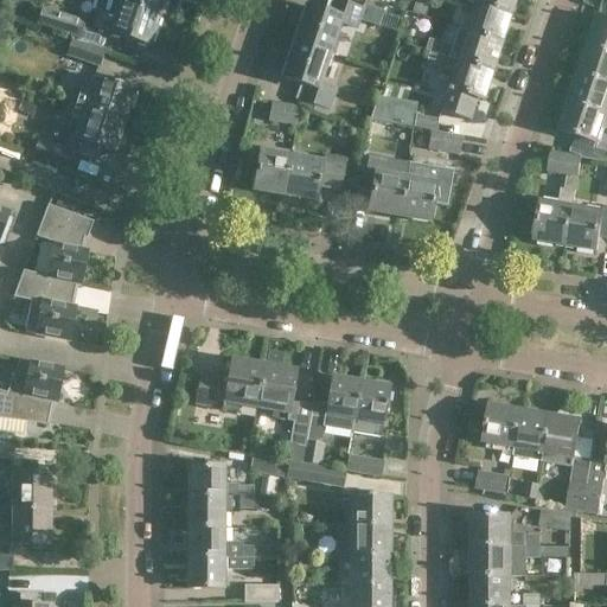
[(119,0),(119,2),(159,16),(163,0),(119,0)]
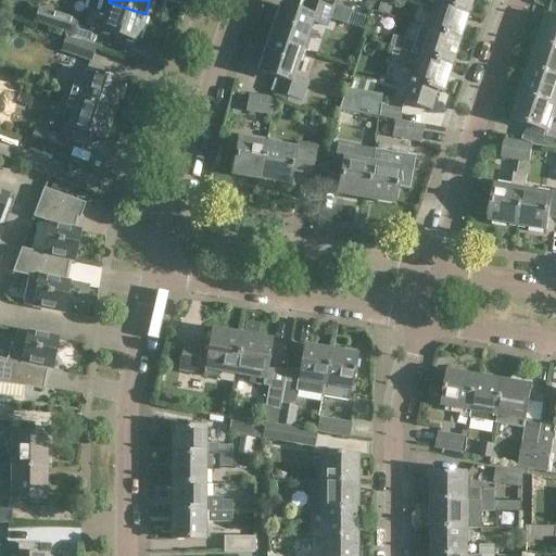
[(280,5),(268,39),(301,50),(311,21),(326,26),(327,22),(344,27),(349,13),(331,8),(331,9),(305,0),(301,13),(280,5)]
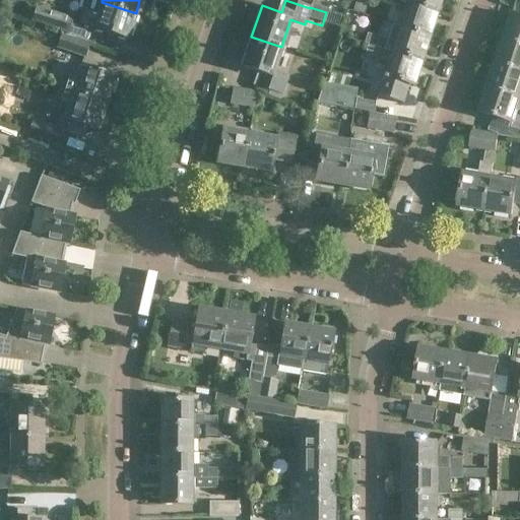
[(317,0),(316,4),(343,13),(347,0),(317,0)]
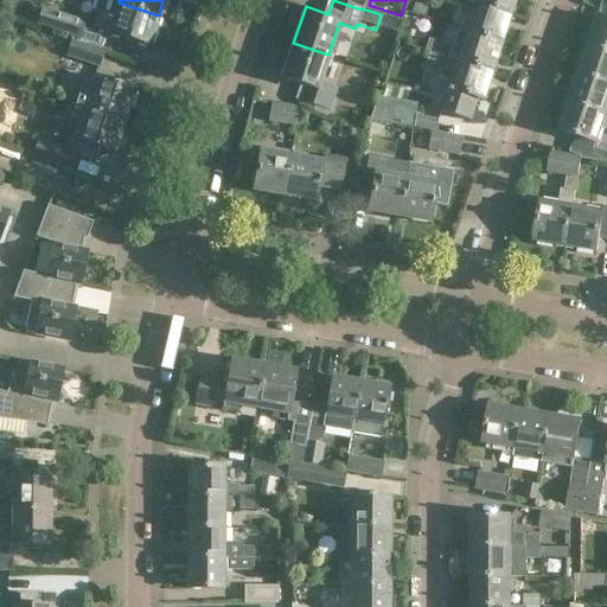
[(477,0),(477,4),(510,14),(513,0),(477,0)]
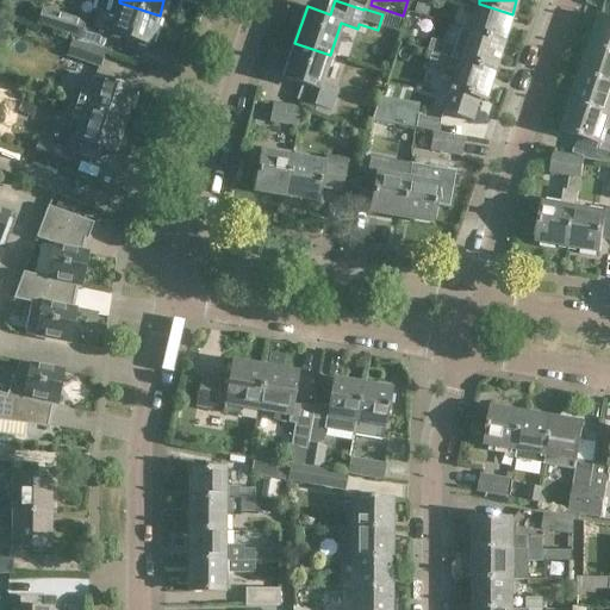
[(149,47),(160,16),(119,2),(113,18),(99,14),(94,29),(149,47)]
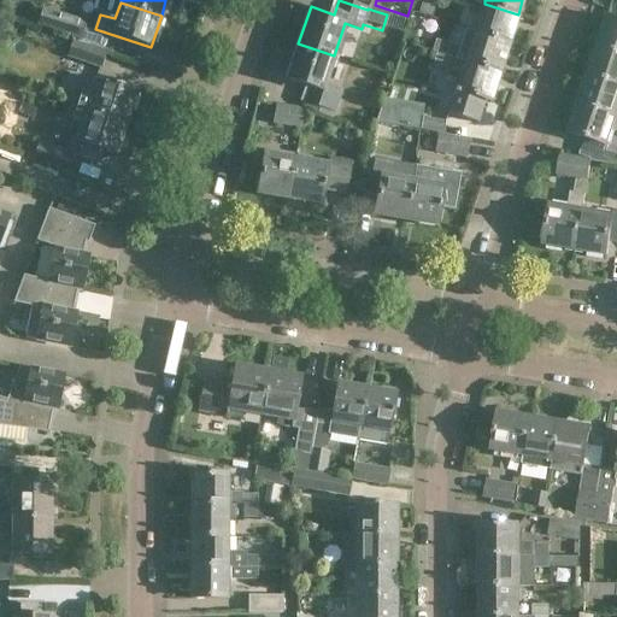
[(518,15),(485,4),(475,33),(509,43),(518,15)]
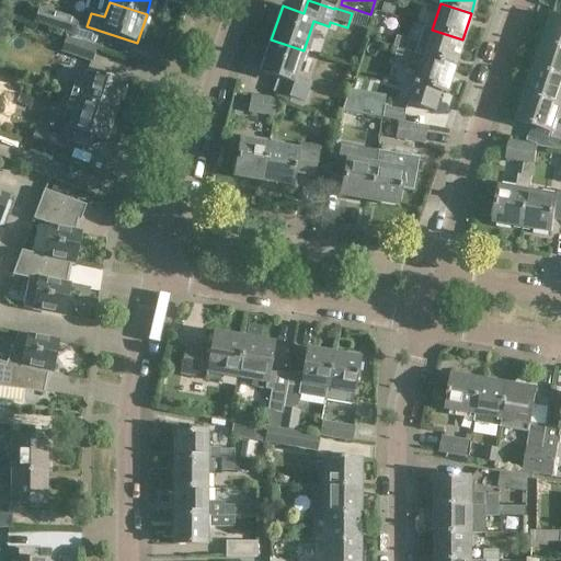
[(64,33),(69,18),(38,8),(33,23),(64,33)]
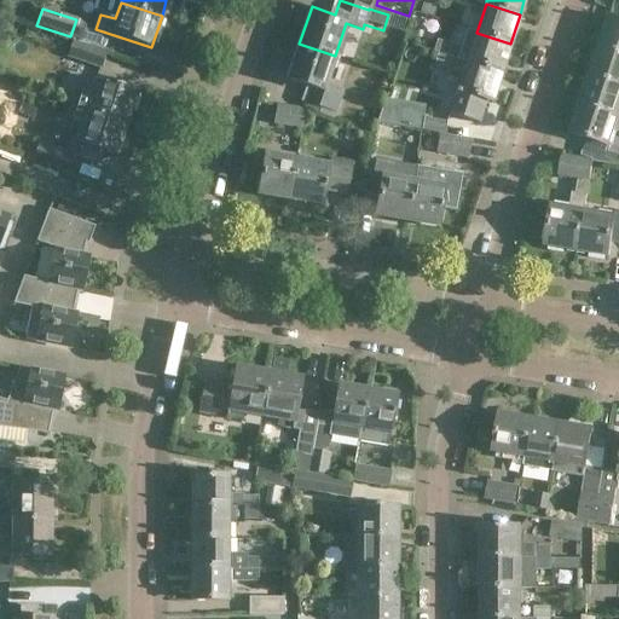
[(599,46),(618,52),(618,19),(609,17),(599,46)]
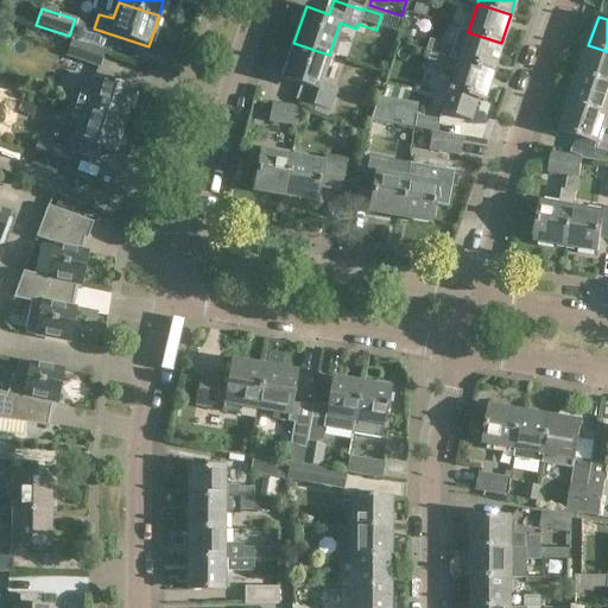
[(77,40),(96,48),(100,36),(82,29),(77,40)]
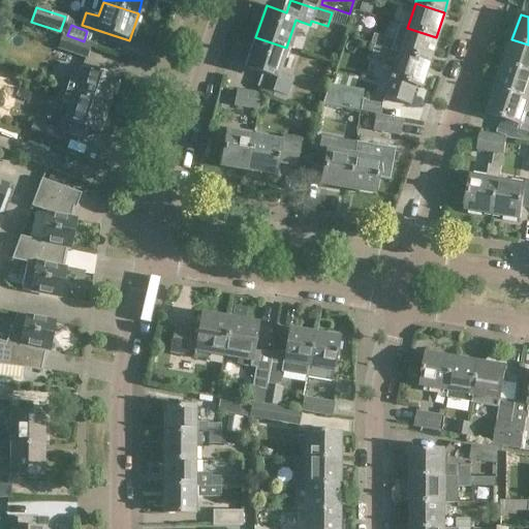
[(394,41),(374,34),(371,44),(374,45),(428,63),(436,37),(407,28),(399,26),(394,41)]
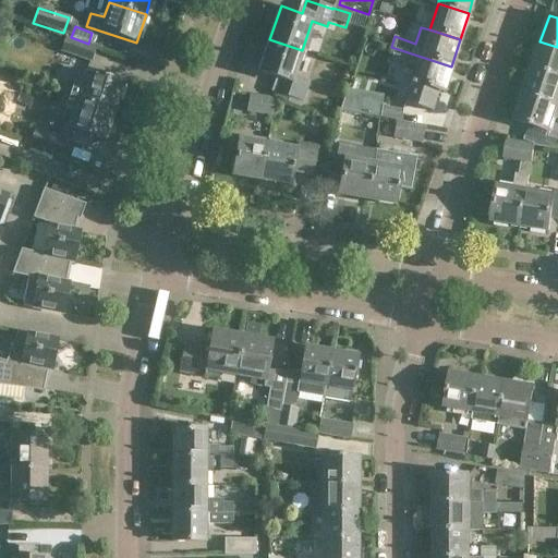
[(367,28),(364,39),(372,41),(375,31),(367,28)]
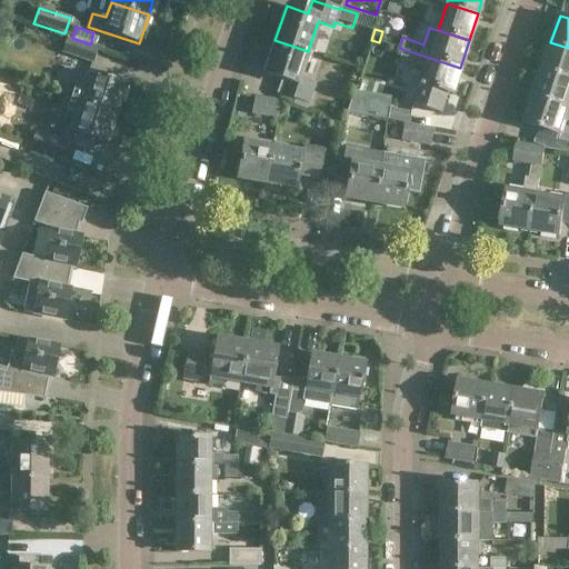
[(67,38),(62,52),(91,62),(97,48),(67,38)]
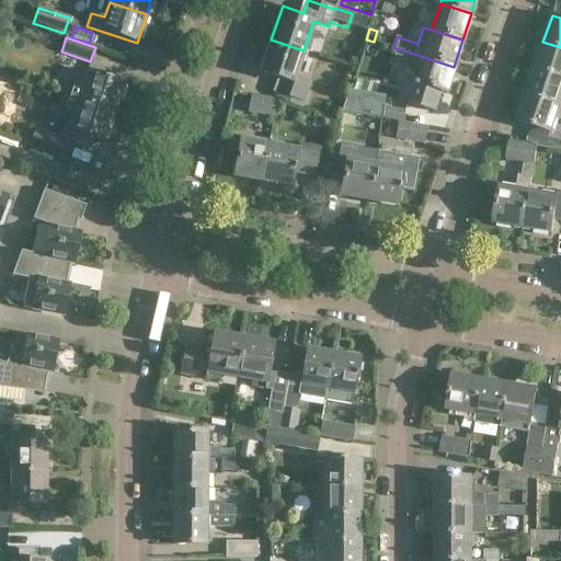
[(294,79),(304,50),(271,39),(260,72),(282,79),(277,92),(304,101),(309,83),(294,79)]
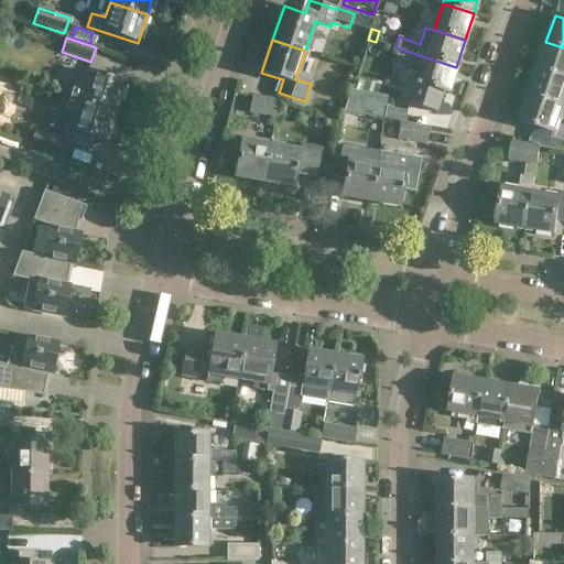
[(563,77),(563,47),(545,42),(537,68),(563,77)]
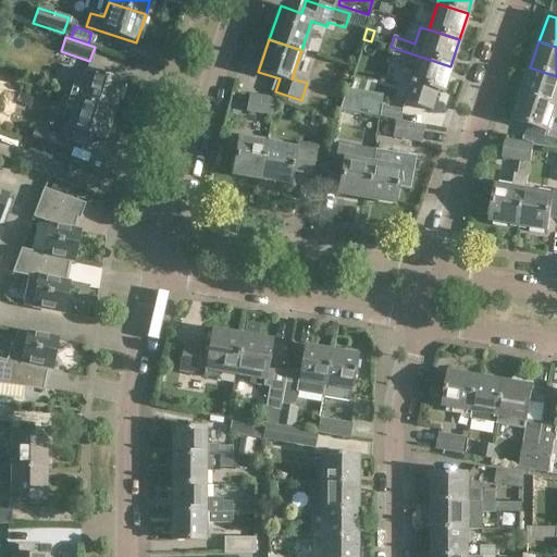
[(391,60),(417,67),(411,84),(407,82),(399,107),(429,115),(436,91),(442,93),(450,66),(394,48),(391,60)]
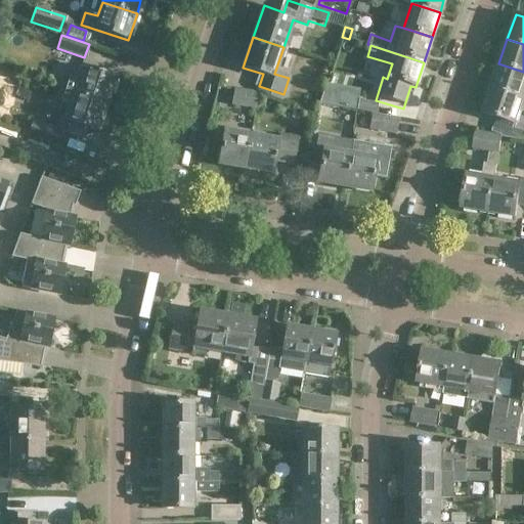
[(523,72),(498,63),(490,88),(523,98),(523,72)]
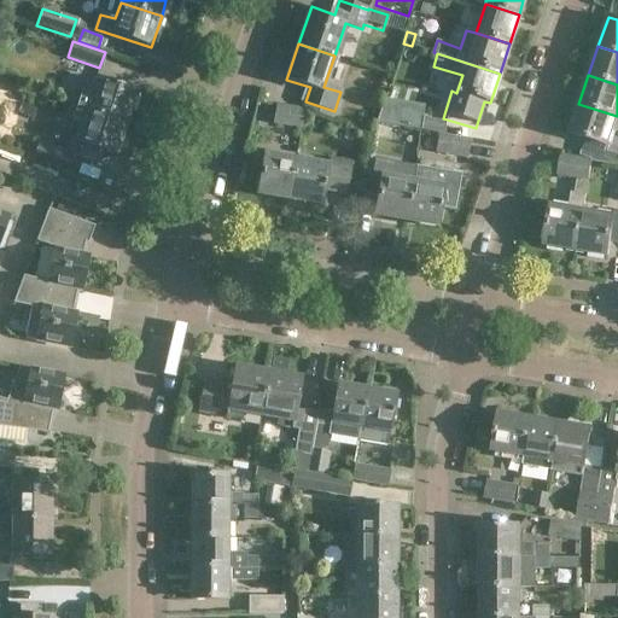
[(126,123),(136,92),(99,80),(93,99),(71,92),(68,104),(126,123)]
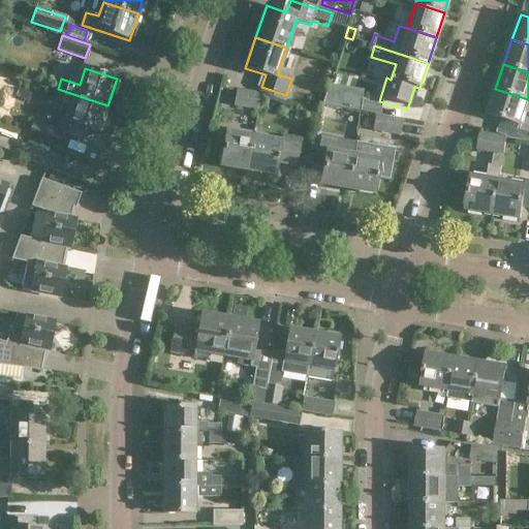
[(362,88),(328,83),(320,103),(335,105),(359,110),(362,88)]
